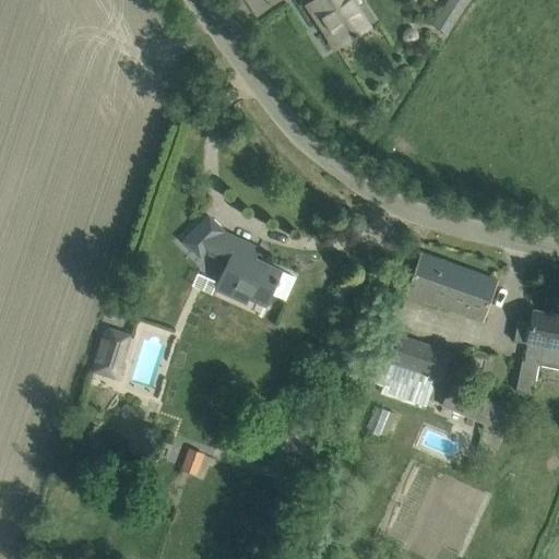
[(317,0),(314,2),(331,27),(325,31),(336,47),(354,35),(355,37),(357,35),(356,34),(377,20),(366,4),(357,10),(349,0),(317,0)]
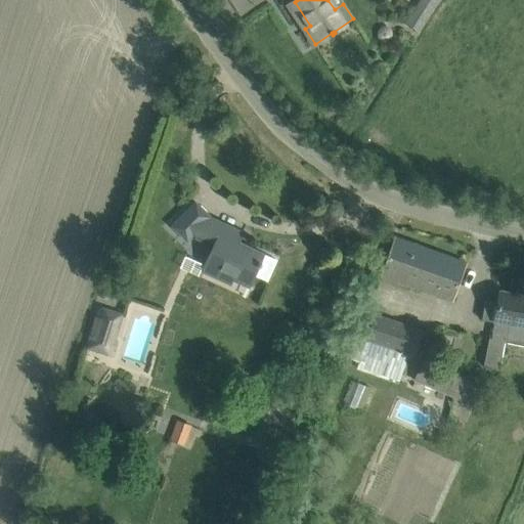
[(419,31),(439,0),(421,0),(406,23),(419,31)]
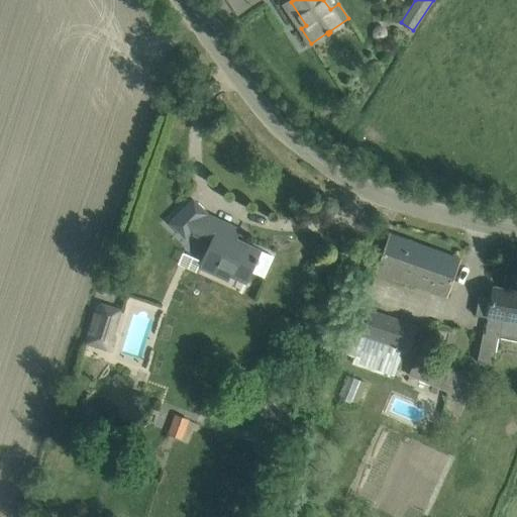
[(211,238),(208,245),(197,270),(223,282),(226,276),(243,284),(247,273),(262,279),(271,260),(272,256),(235,239),(239,230),(207,215),(207,214),(193,200),(172,222),(186,236),(188,234),(192,229),(211,238)]
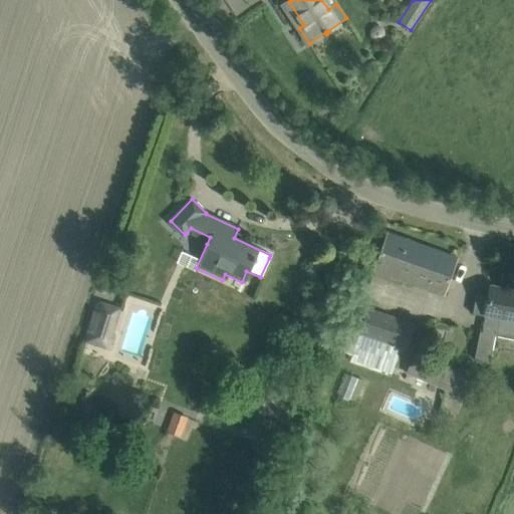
[(443,295),(457,258),(388,234),(376,265),(414,278),(412,283),(443,295)]
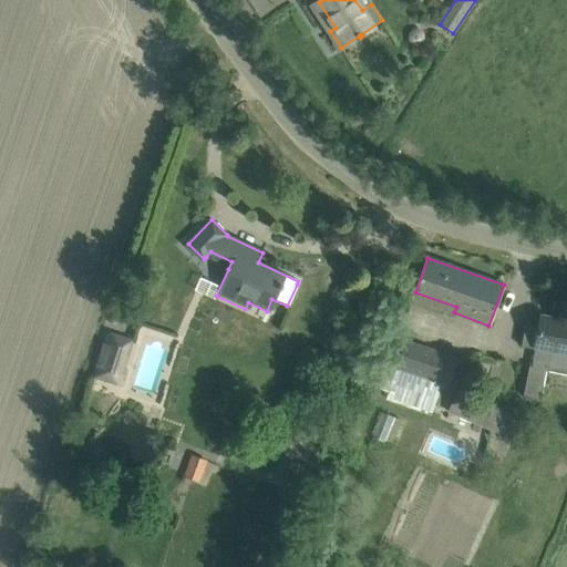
[(566,320),(540,317),(540,318),(538,329),(525,327),(521,346),(536,349),(533,366),(529,366),(524,397),(540,400),(546,370),(566,373),(566,320)]
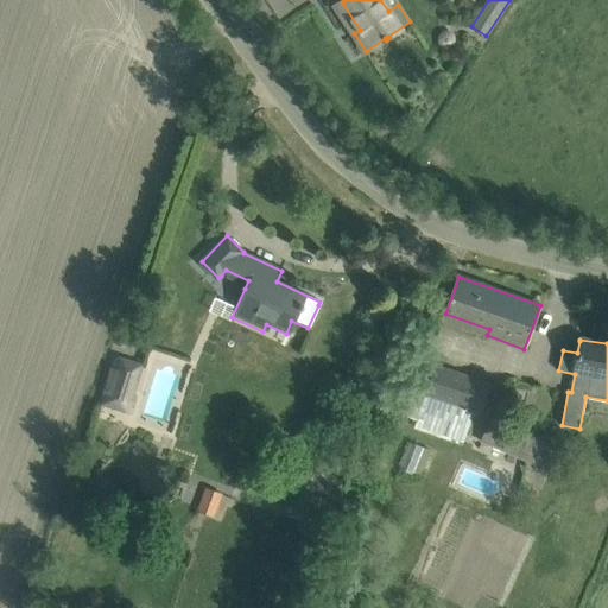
[(140,362),(116,355),(103,398),(127,405),(140,362)]
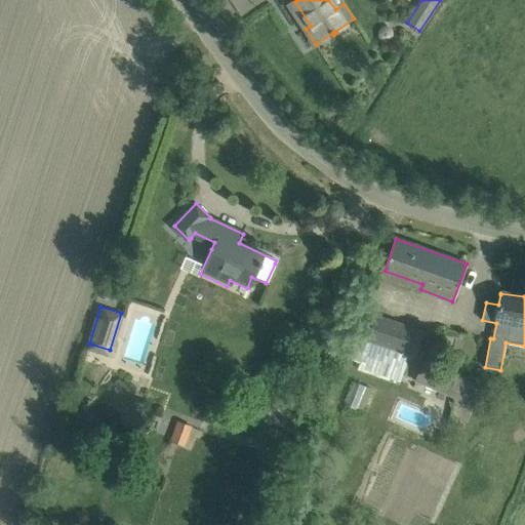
[(367,340),(412,357),(414,358),(425,331),(376,314),(367,340)]
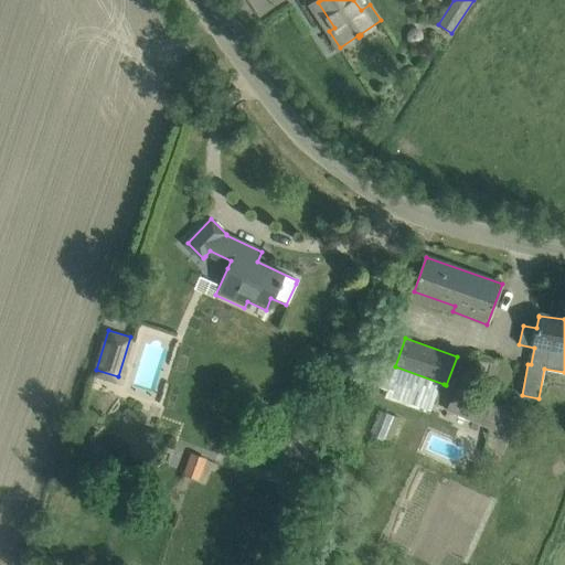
[(524,443),(533,419),(456,388),(447,412),(524,443)]
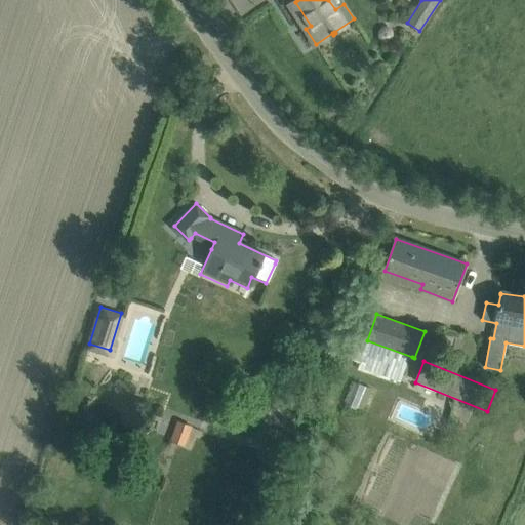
[(357,407),(362,409),(370,389),(365,386),(365,387),(354,382),(345,405),(356,409),(357,407)]
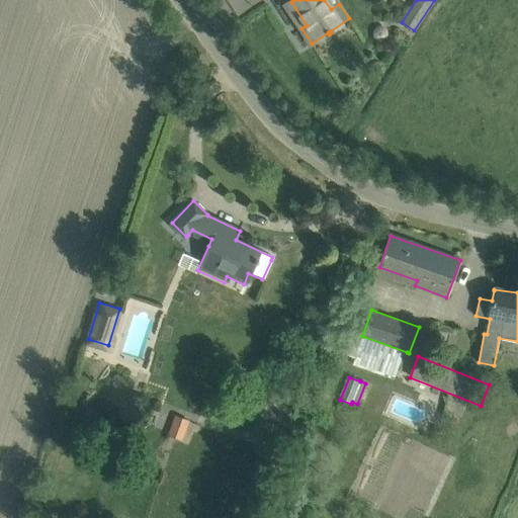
[(169,436),(185,439),(189,418),(173,416),(169,436)]
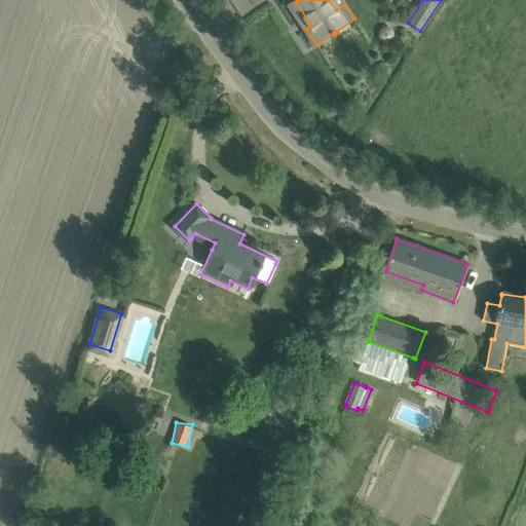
[(314,434),(309,447),(325,452),(329,439),(314,434)]
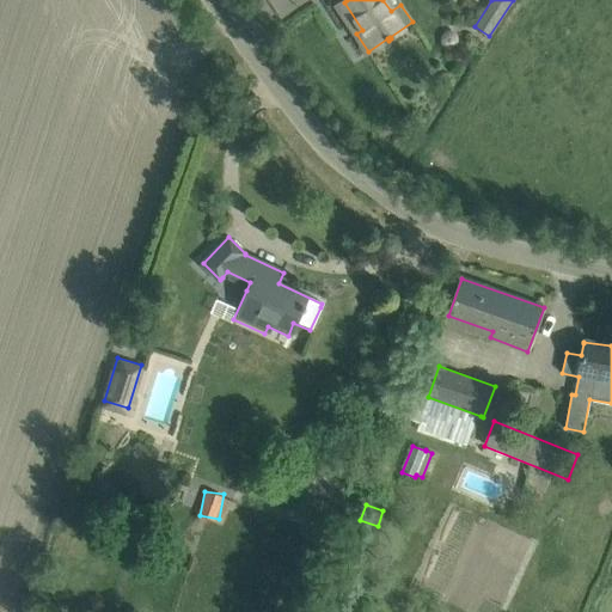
[(98,594),(87,599),(92,611),(104,607),(98,594)]
